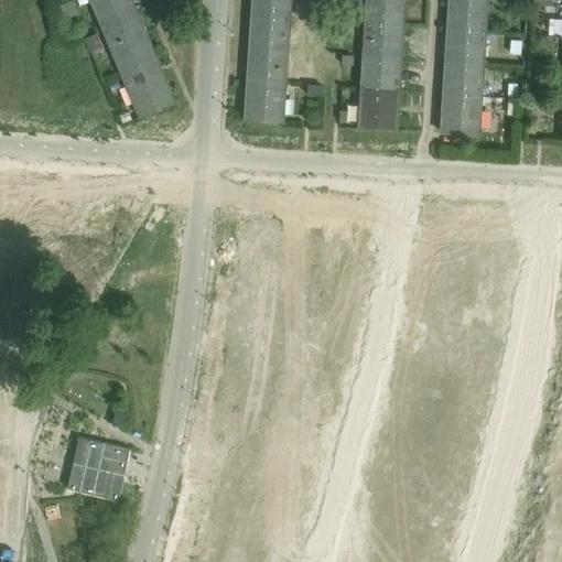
[(58,0),(53,2),(56,11),(61,20),(77,12),(72,0),(58,0)]
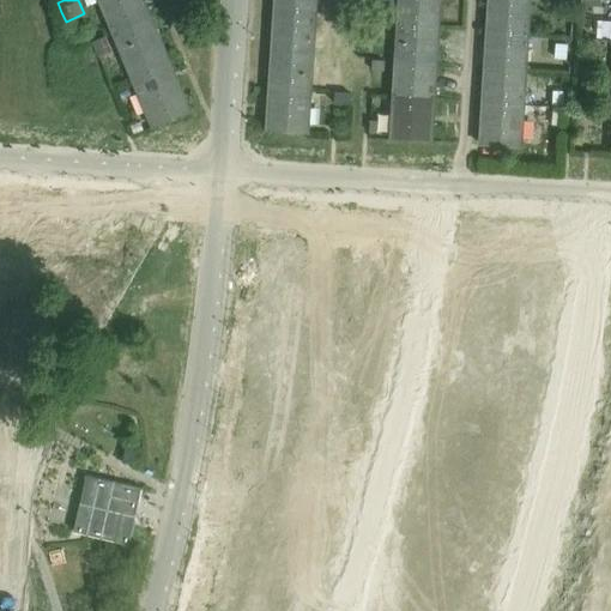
[(98,0),(112,32),(150,16),(143,0),(98,0)]
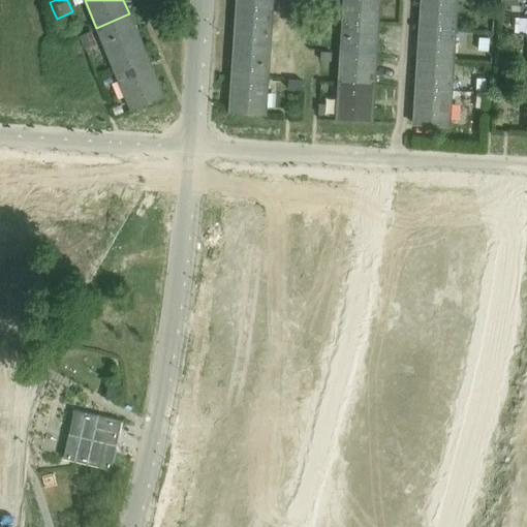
[(236,0),(235,13),(271,16),(272,0),(236,0)]
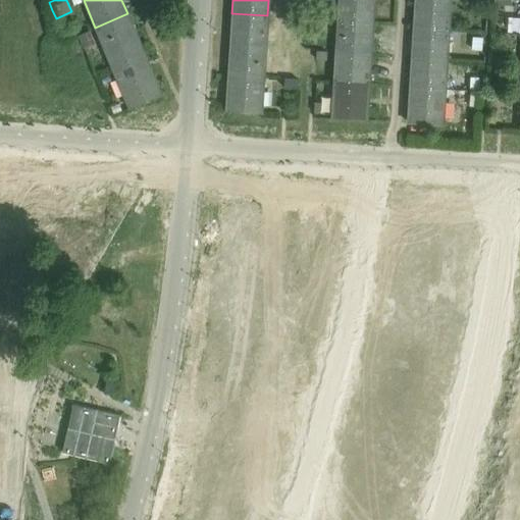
[(338,0),(336,21),(372,23),(373,0),(338,0)]
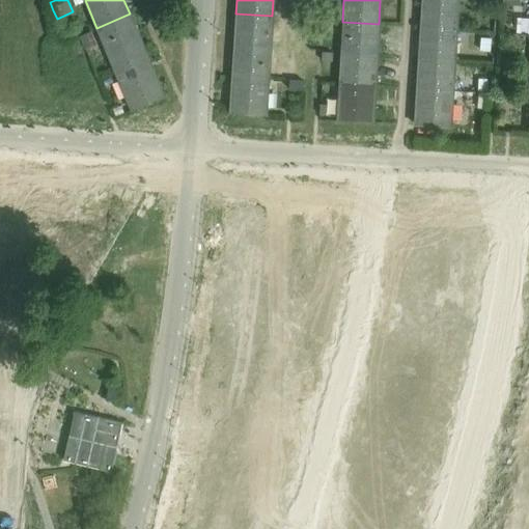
[(421,0),(420,27),(456,29),(457,0),(421,0)]
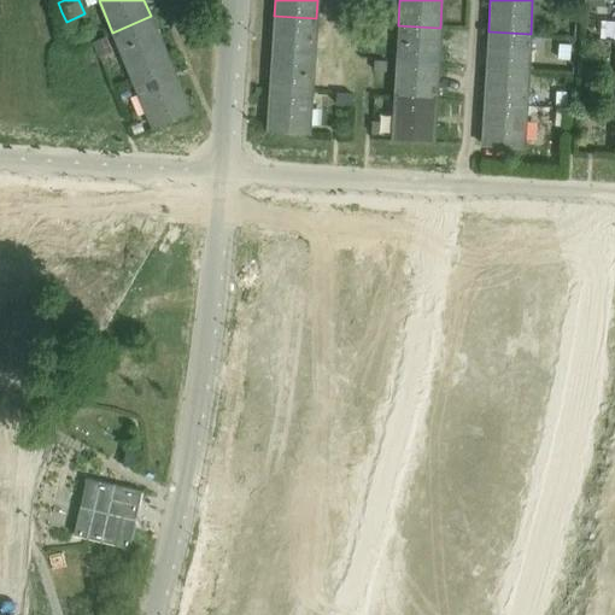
[(151,16),(112,33),(130,76),(169,59),(151,16)]
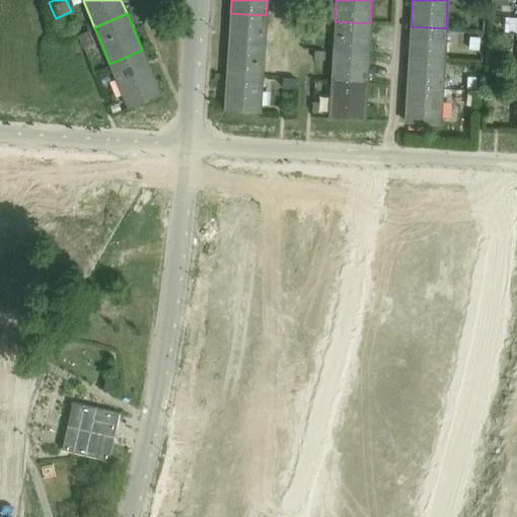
[(266,15),(230,13),(229,44),(264,46),(266,15)]
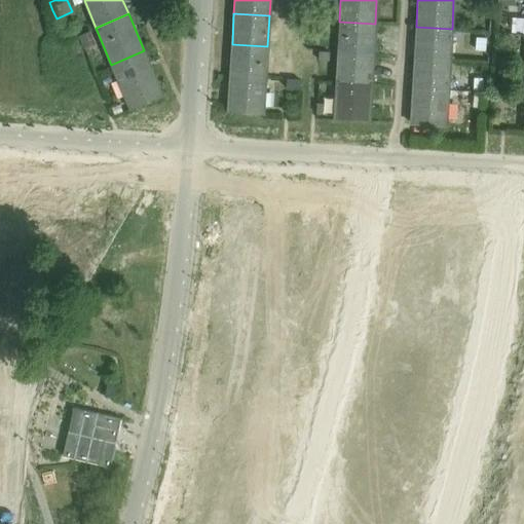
[(523,17),(515,17),(514,33),(523,33),(523,17)]
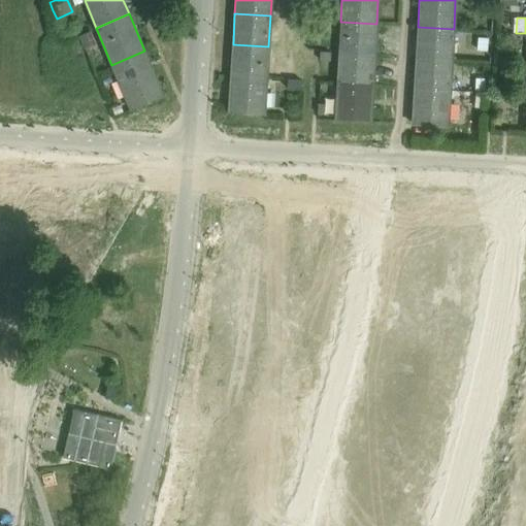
[(376,24),(340,22),(339,53),(374,55),(376,24)]
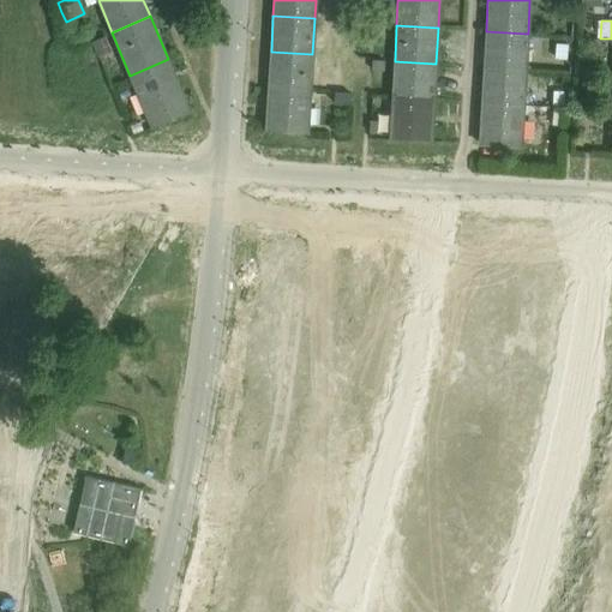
[(528,34),(486,31),(484,66),(526,69),(528,34)]
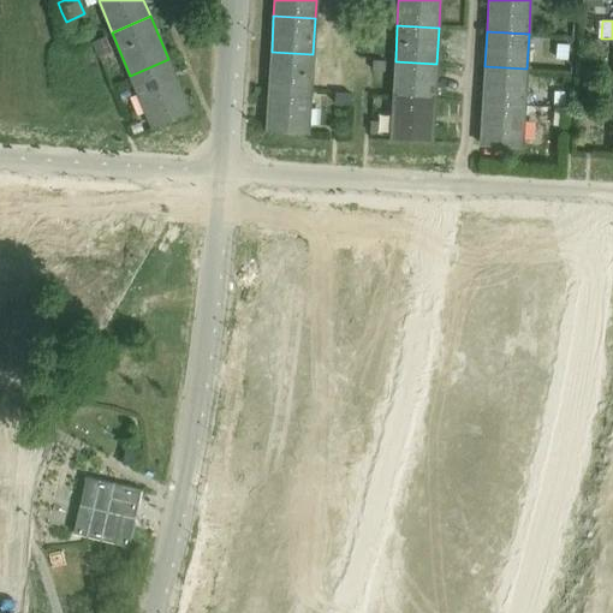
[(103,39),(95,42),(101,55),(109,52),(103,39)]
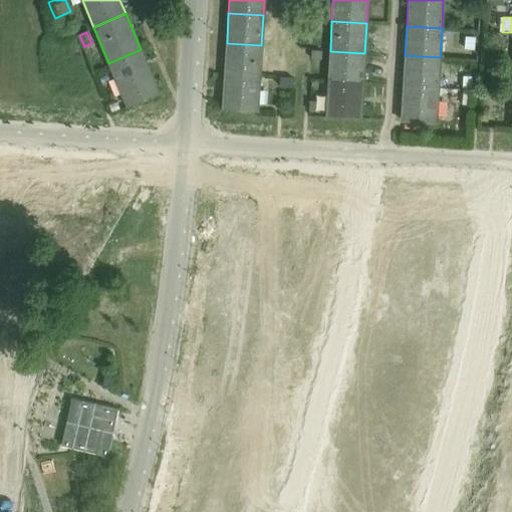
[(465,48),(473,48),(474,36),(466,36),(465,48)]
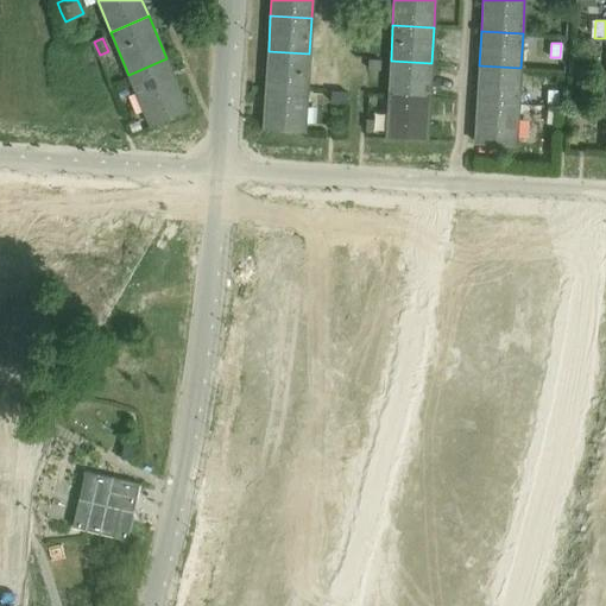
[(309,54),(269,51),(266,86),(307,89),(309,54)]
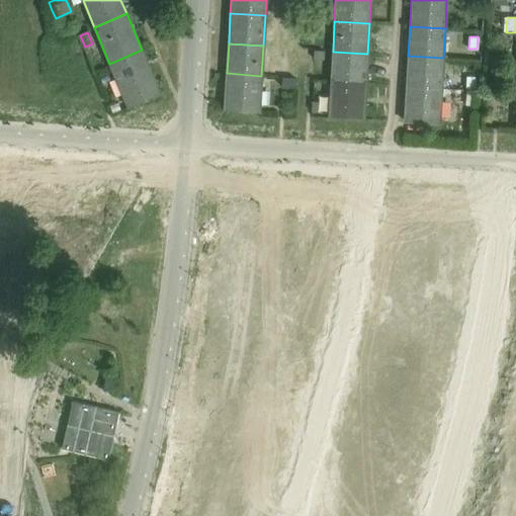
[(142,50),(109,64),(127,107),(160,93),(142,50)]
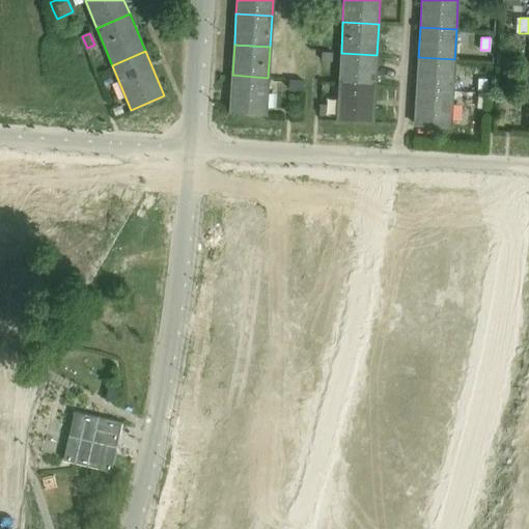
[(377,55),(341,53),(339,84),(374,86),(377,55)]
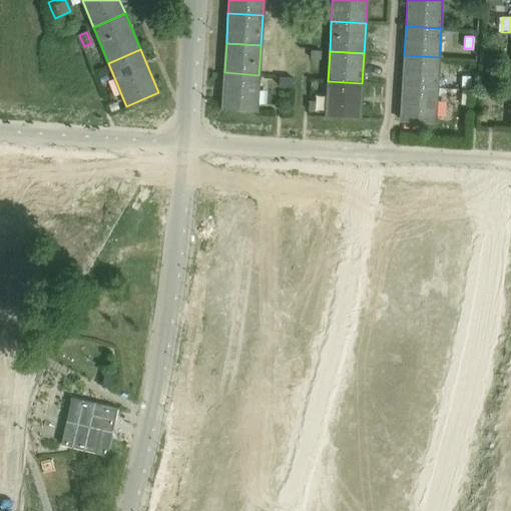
[(439,57),(404,55),(402,84),(437,87),(439,57)]
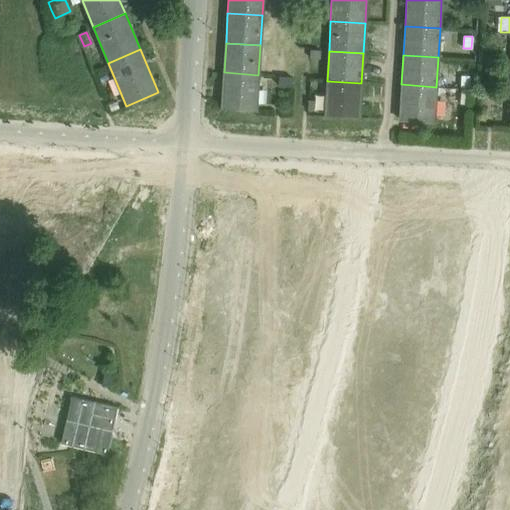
[(258,75),(224,72),(221,108),(256,110),(258,75)]
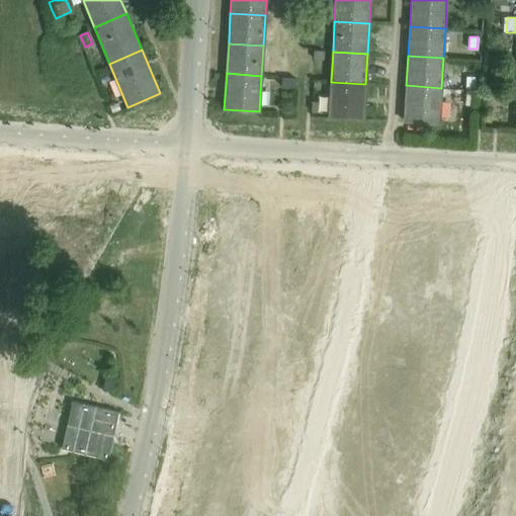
[(465,87),(474,88),(475,76),(466,76),(465,87)]
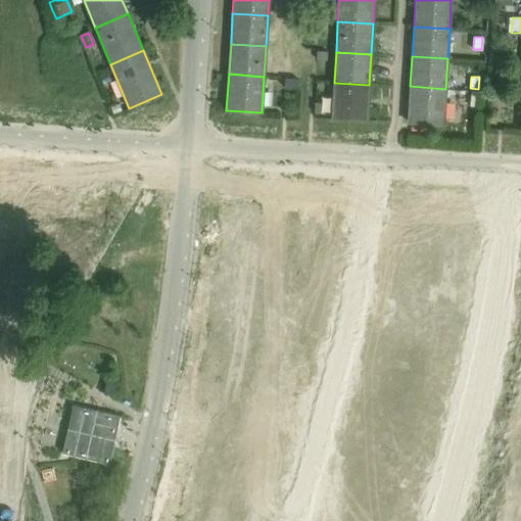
[(284,78),(283,88),(295,88),(296,79),(284,78)]
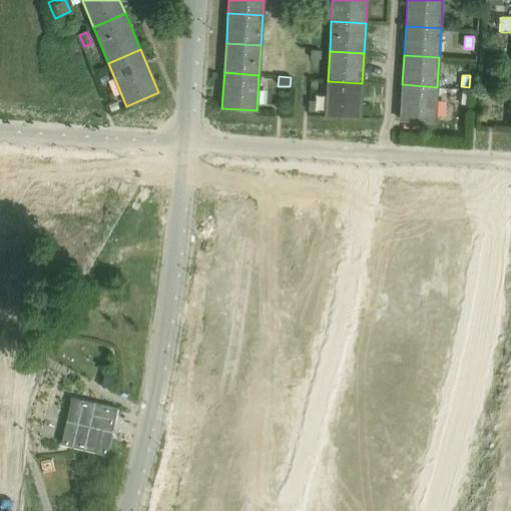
[(362,83),(328,81),(326,114),(360,117),(362,83)]
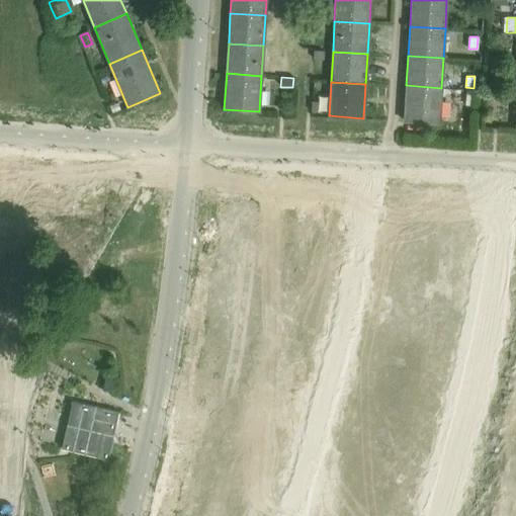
[(441,88),(406,85),(404,120),(439,122),(441,88)]
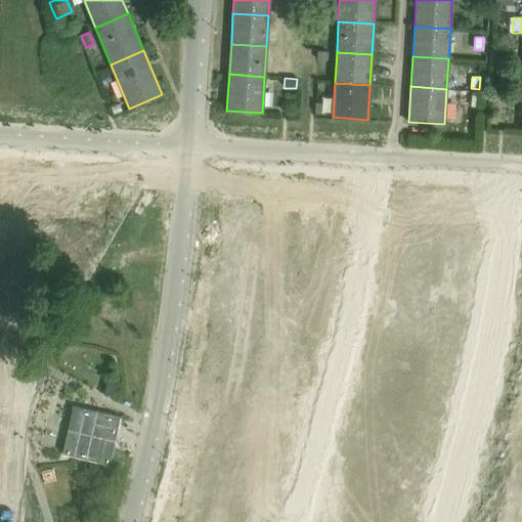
[(470,105),(478,106),(479,94),(471,93),(470,105)]
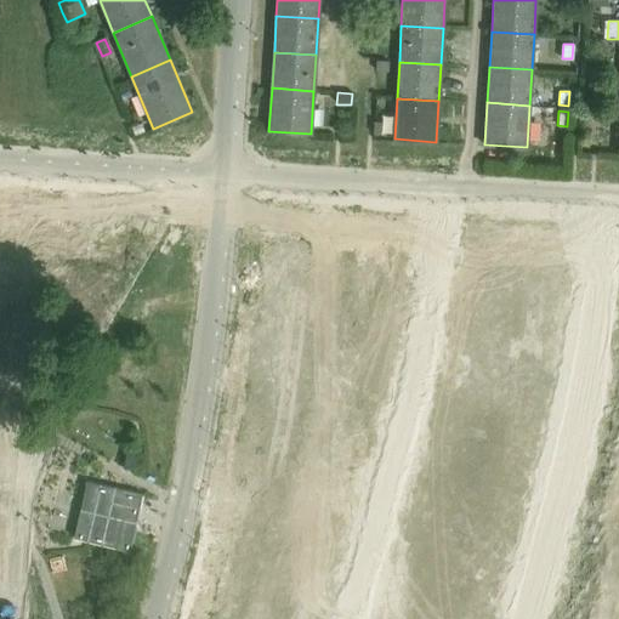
[(374,121),(373,134),(384,134),(384,121),(374,121)]
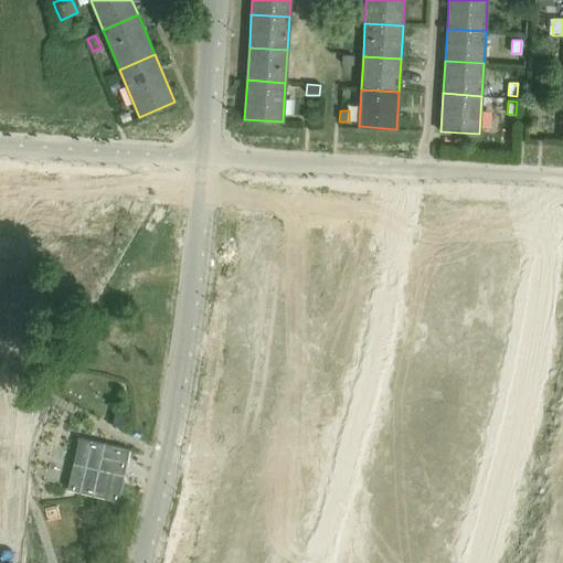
[(124,324),(109,337),(118,347),(133,333),(124,324)]
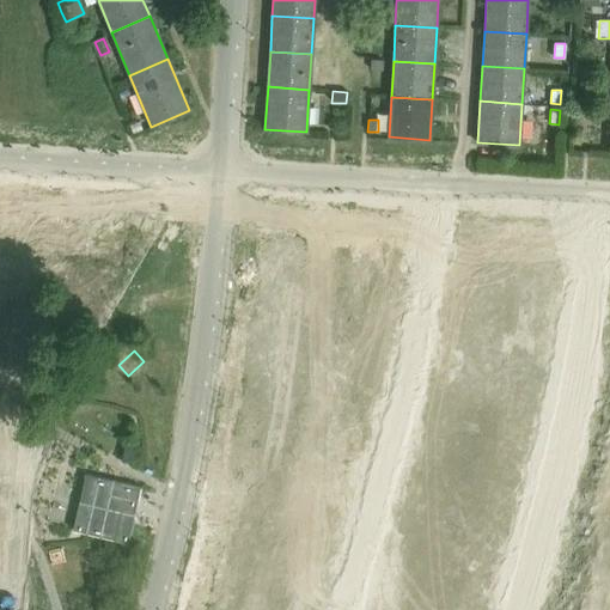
[(123,445),(121,461),(130,463),(134,447),(123,445)]
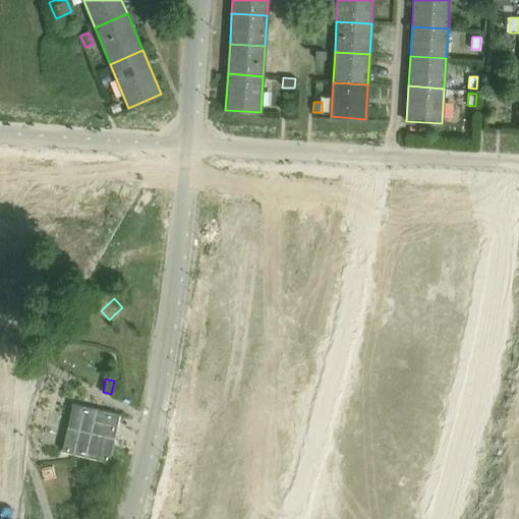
[(61,449),(61,451),(70,453),(75,454),(109,461),(112,446),(119,417),(119,414),(84,406),(81,405),(72,403),(68,417),(61,449)]
